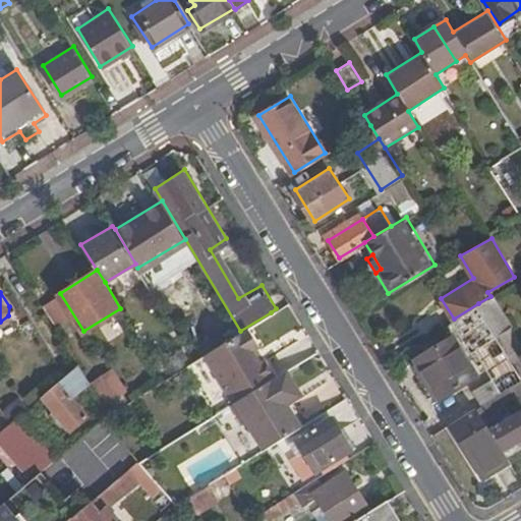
[(490,296),(478,303),(497,334),(512,324),(494,294),(490,296)]
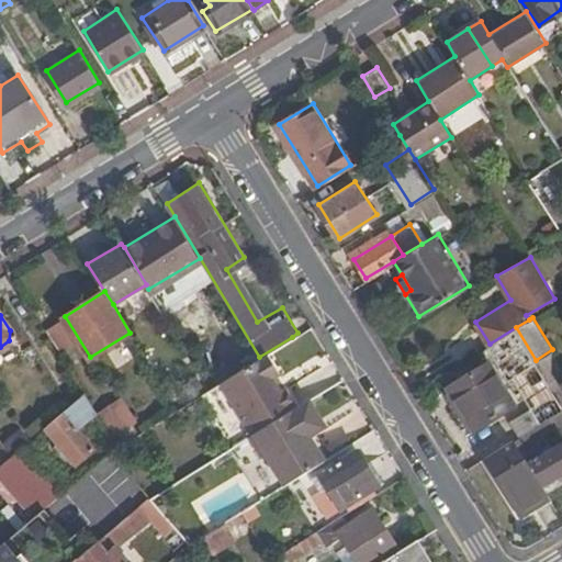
[(529,405),(509,417),(520,434),(550,416),(561,408),(561,402),(536,360),(516,327),(490,344),(479,350),(483,357),(492,351),(507,378),(512,375),(529,405)]
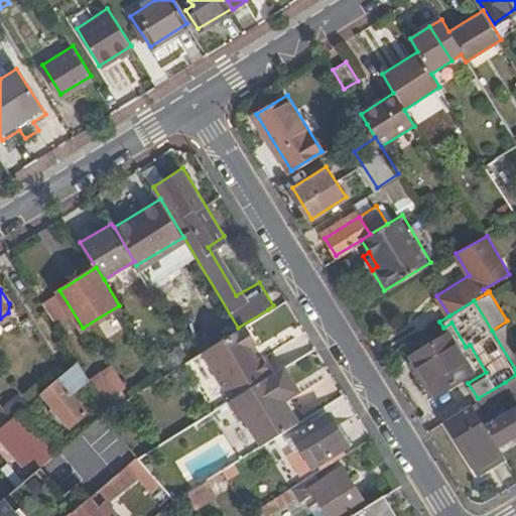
[(238,328),(225,336),(253,383),(294,358),(284,340),(279,342),(272,331),(279,327),(268,309),(238,328)]
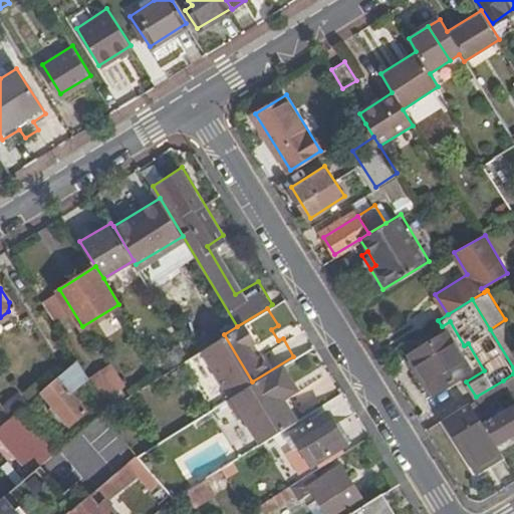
[(469,370),(446,330),(405,355),(428,395),(469,370)]
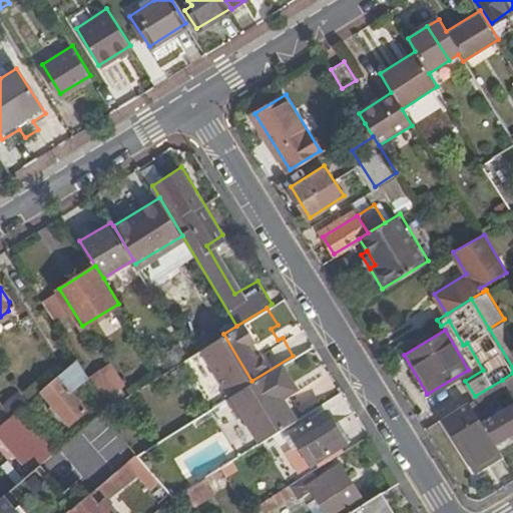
[(293,356),(251,381),(281,429),(318,406),(298,376),(314,366),(304,349),(293,356)]
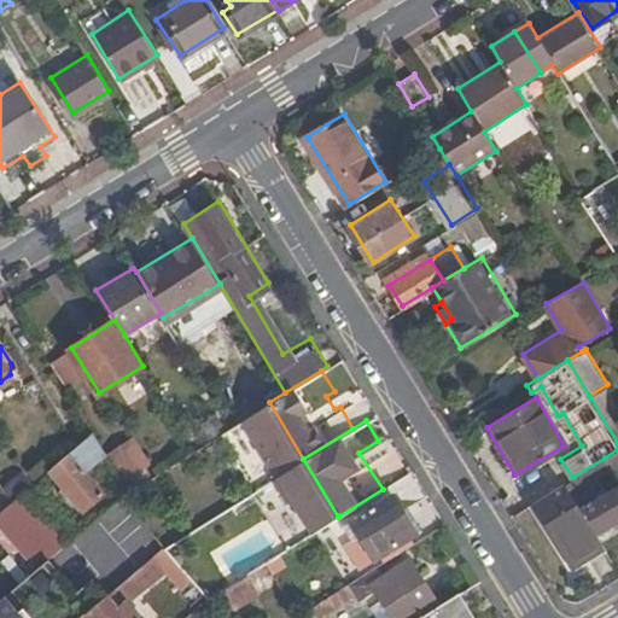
[(95,429),(87,436),(106,468),(115,461),(95,429)]
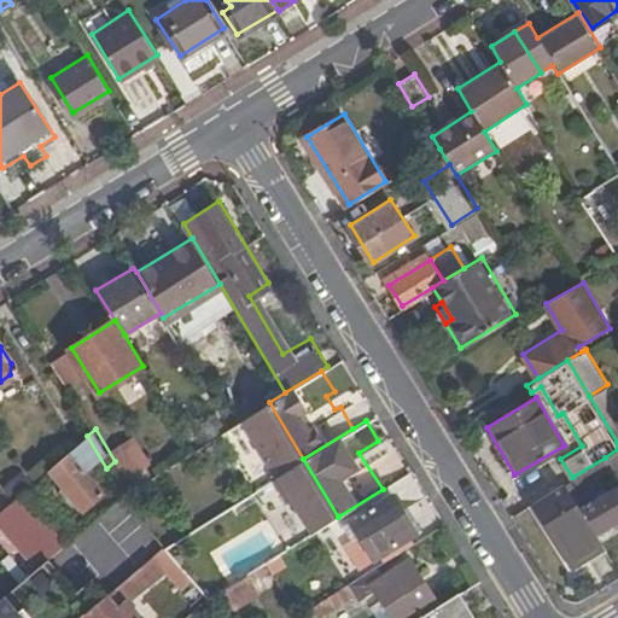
[(105,490),(95,478),(106,468),(87,436),(80,443),(70,450),(71,454),(54,468),(86,508),(105,490)]
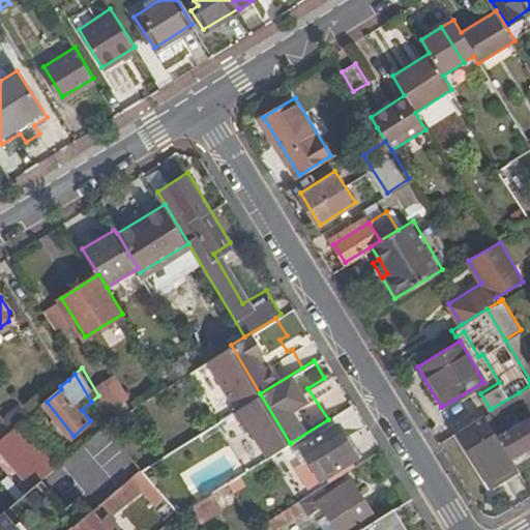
[(529,385),(519,392),(529,411),(529,385)]
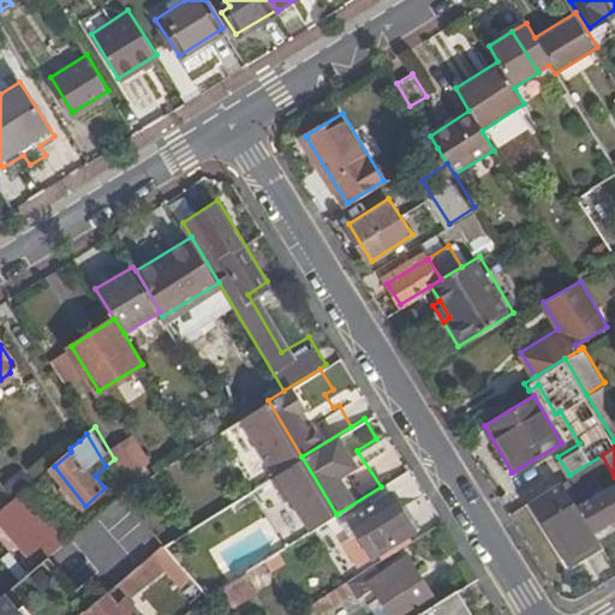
[(530,497),(565,556),(598,536),(593,527),(579,505),(563,478),(530,497)]
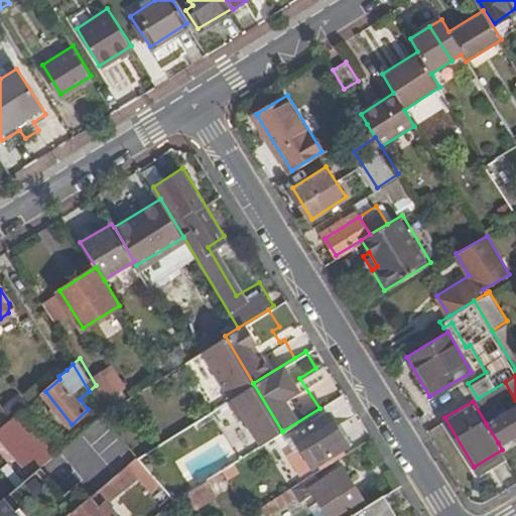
[(515,405),(486,423),(498,442),(515,431),(515,405)]
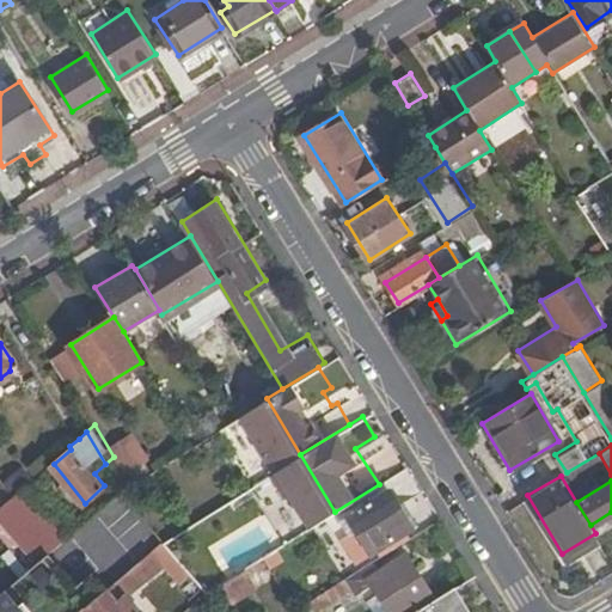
[(13,494),(0,505),(43,557),(49,552),(68,536),(25,484),(13,494)]
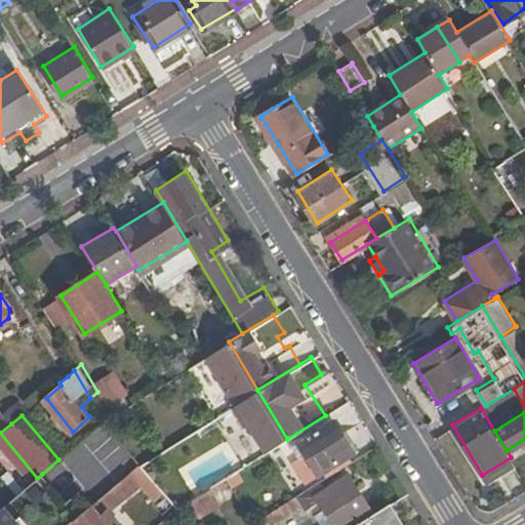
[(334,419),(298,442),(299,443),(319,474),(362,447),(349,427),(340,431),(334,419)]
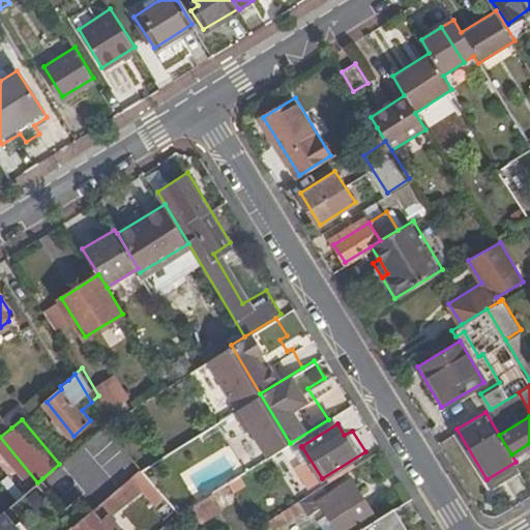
[(59,464),(92,499),(131,463),(98,428),(59,464)]
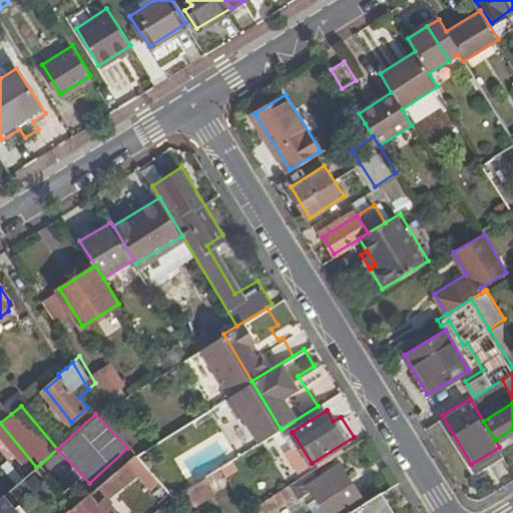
[(147,424),(127,441),(136,451),(150,468),(174,446),(149,416),(144,420),(147,424)]
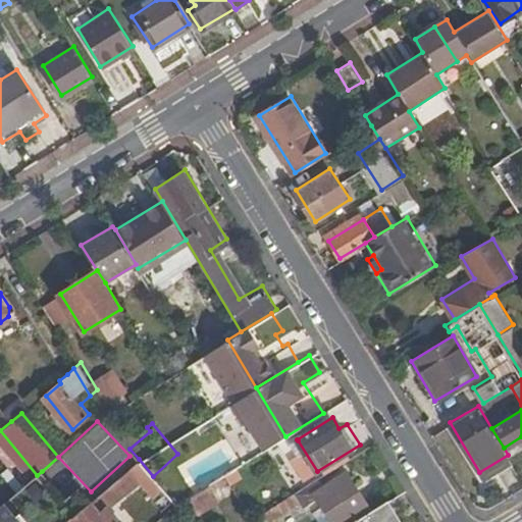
[(300,456),(293,460),(305,479),(317,471),(298,440),(292,445),(300,456)]
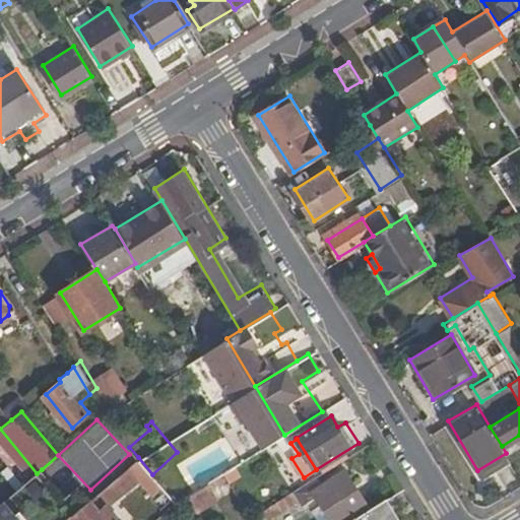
[(138,457),(129,465),(139,476),(153,493),(161,484),(161,483),(152,474),(138,457)]
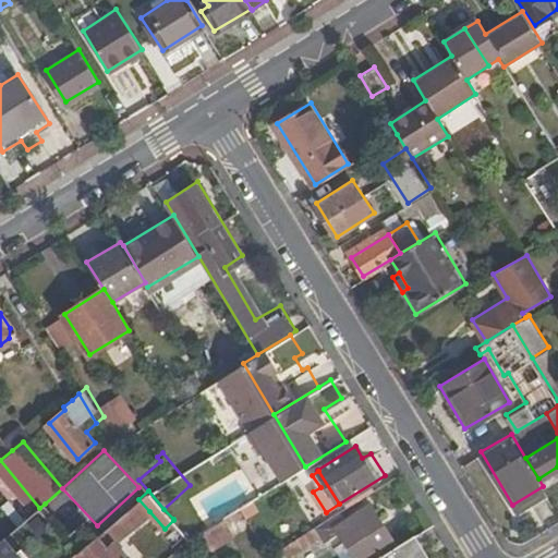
[(149,511),(138,499),(102,531),(113,543),(149,511)]
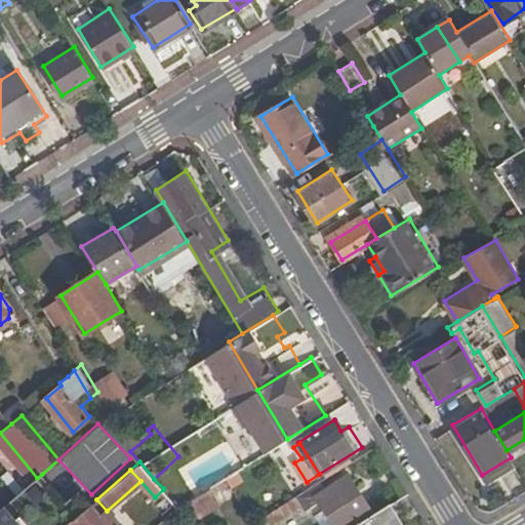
[(306,510),(322,500),(327,509),(336,524),(354,524),(374,514),(351,473),(326,487),(321,480),(260,516),(266,524),(271,524),(303,506),(306,510)]
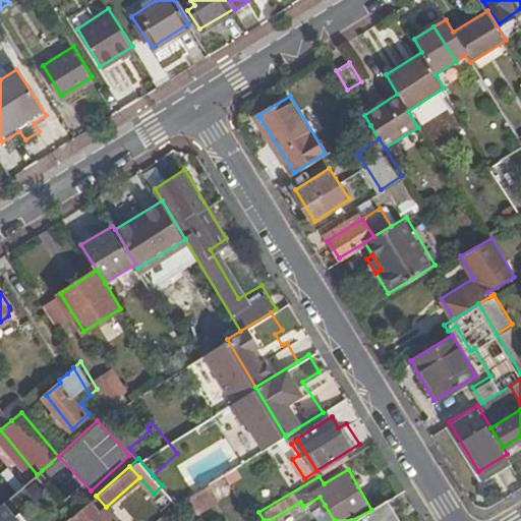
[(0,520),(66,520),(73,515),(88,503),(91,500),(78,485),(65,498),(42,470),(37,474),(0,505),(0,520)]
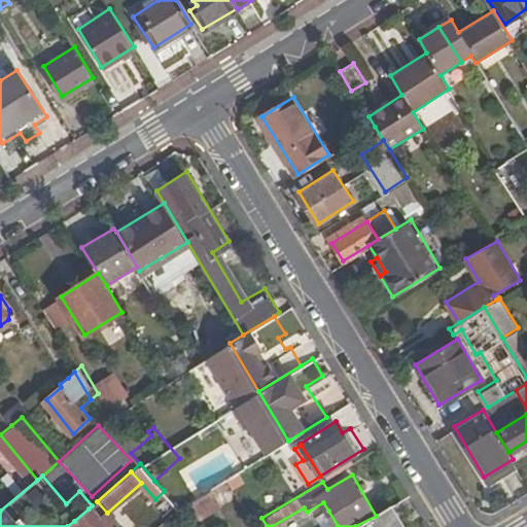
[(229,477),(227,478),(189,501),(201,521),(240,496),(229,477)]
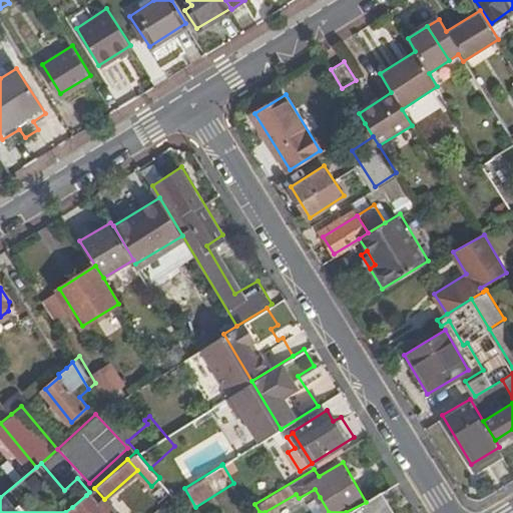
[(89,492),(86,495),(96,505),(104,499),(94,488),(89,492)]
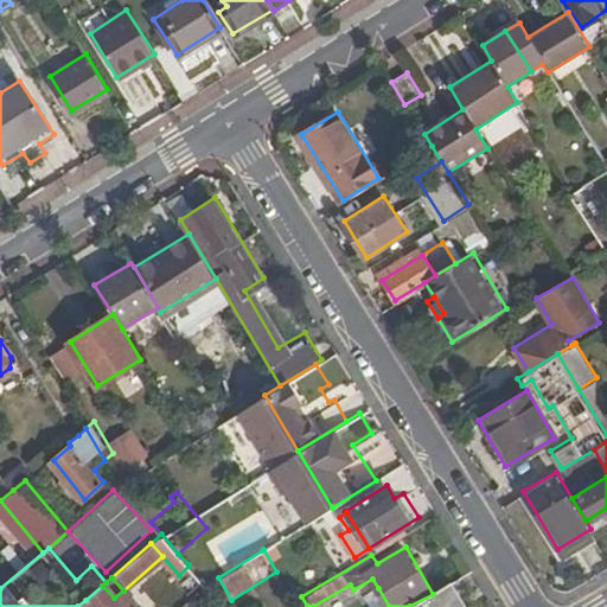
[(468,606),(454,581),(433,594),(409,606),(468,606)]
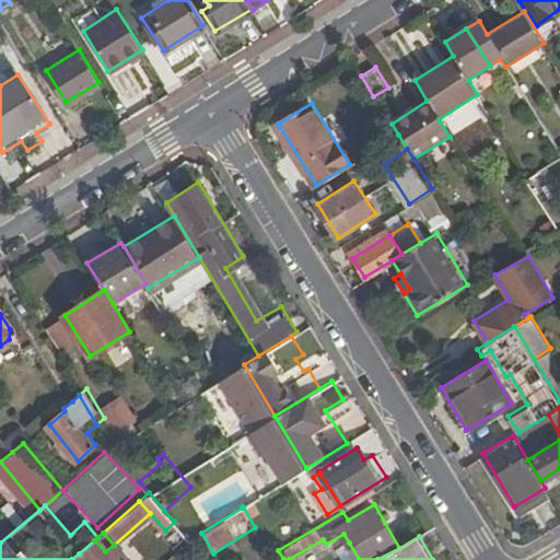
[(94,540),(79,553),(84,559),(126,559),(114,545),(105,551),(94,540)]
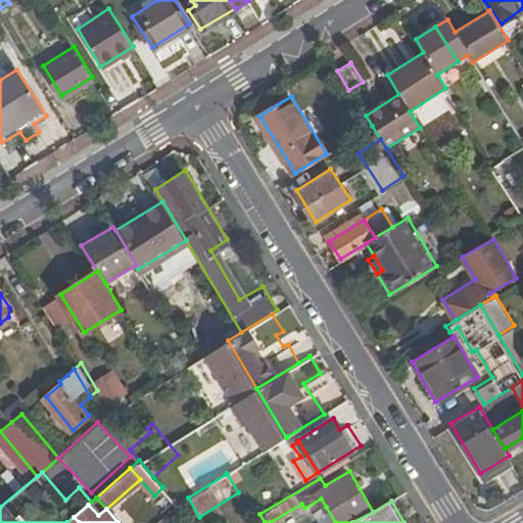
[(335,522),(326,507),(317,512),(323,522),(335,522)]
